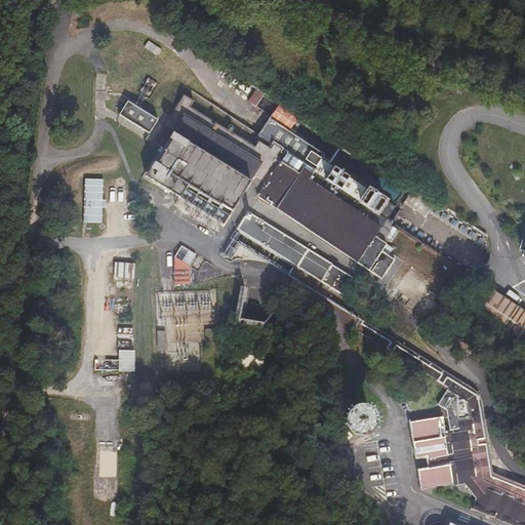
[(162,50),(149,41),(145,47),(158,56),(162,50)]
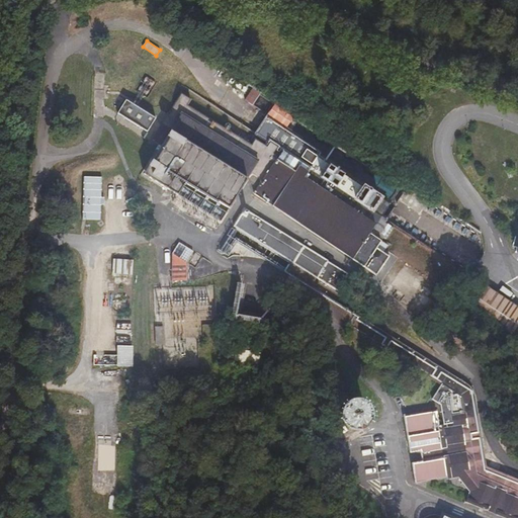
[(253,105),(261,94),(253,88),(245,100),(253,105)]
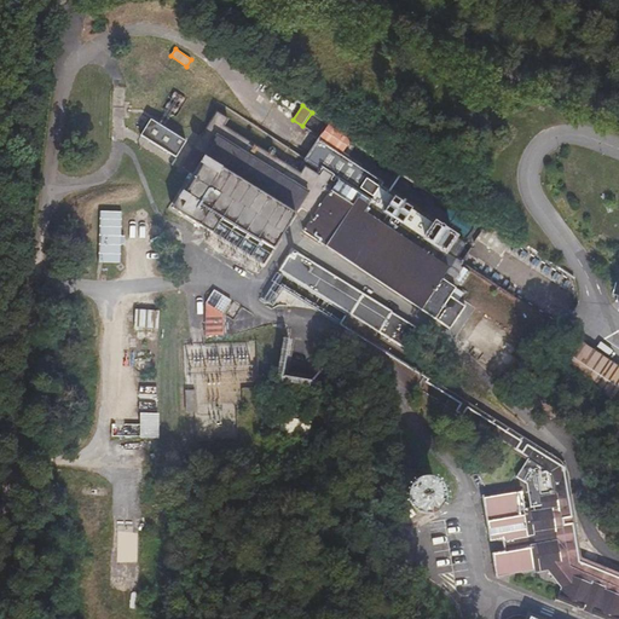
[(186,142),(150,120),(140,137),(175,158),(186,142)]
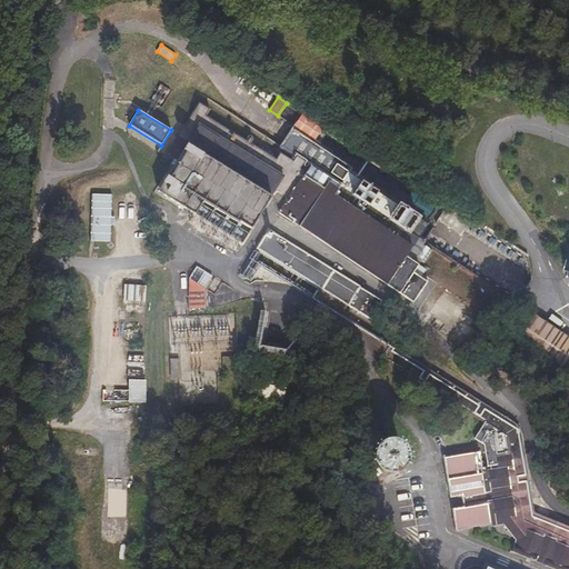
[(386,286),(427,225),(349,172),(352,168),(313,142),(326,125),(305,110),(280,147),(311,168),(279,215),(386,286)]
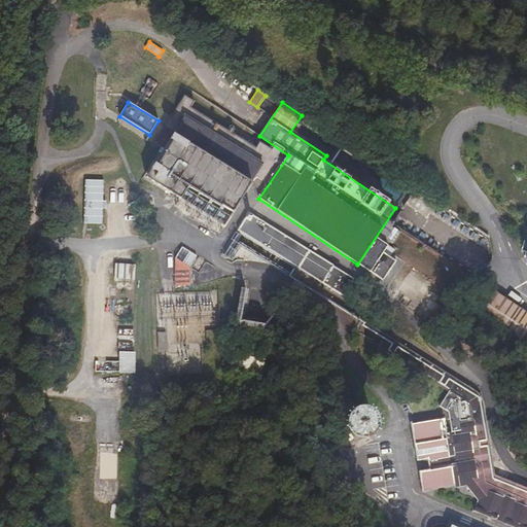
[(232,214),(262,164),(185,115),(146,179),(180,200),(188,186),(232,214)]
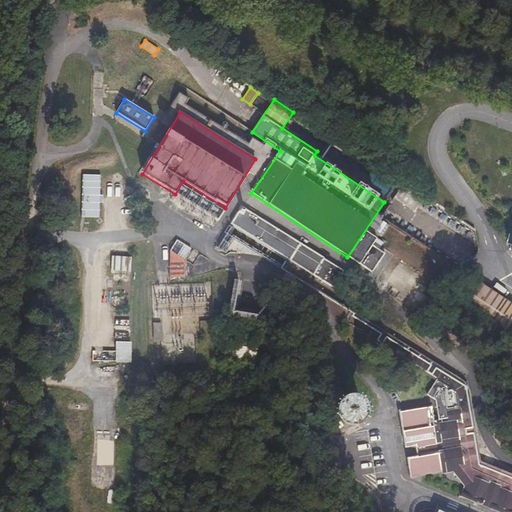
[(98,218),(99,175),(81,175),(80,218),(98,218)]
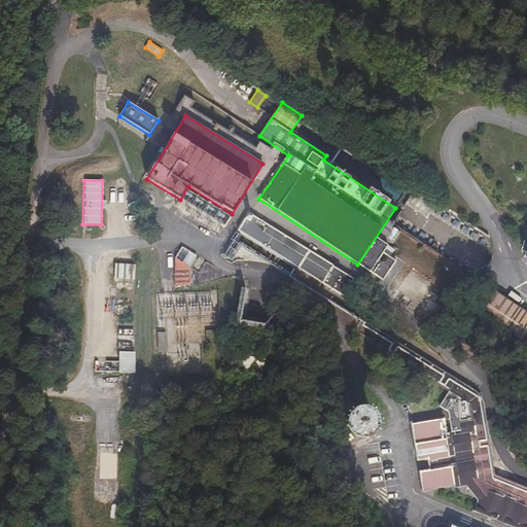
[(429,220),(440,205),(413,187),(402,203),(429,220)]
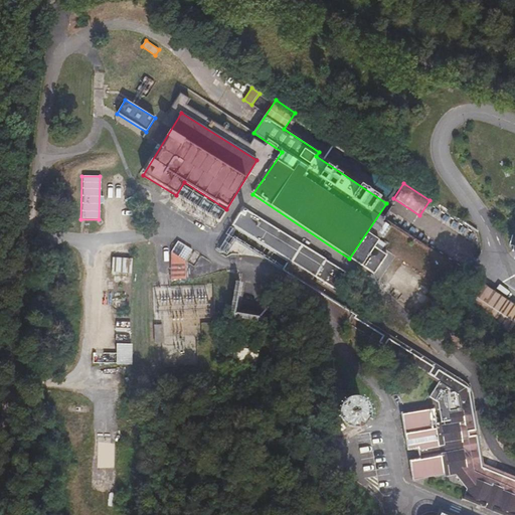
[(326,260),(242,208),(231,225),(315,278),(326,260)]
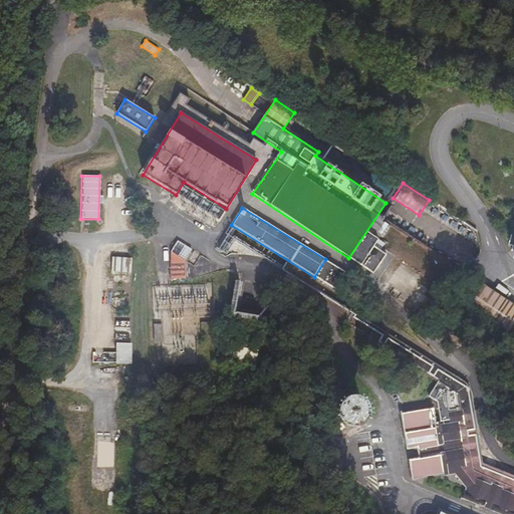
[(184,261),(192,250),(177,241),(170,252),(170,279),(185,279),(184,261)]
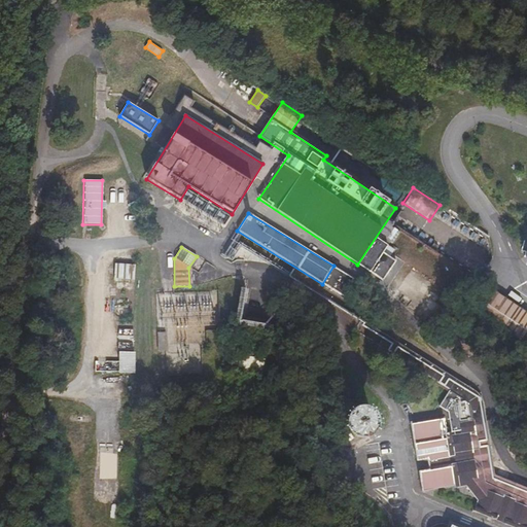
[(116,262),(116,278),(135,279),(136,264),(116,262)]
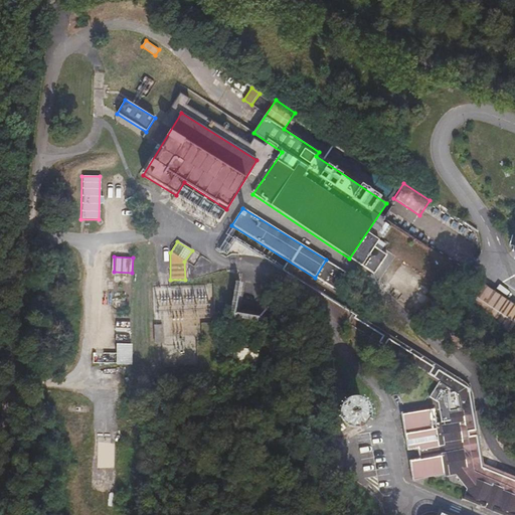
[(507,335),(514,323),(514,305),(482,284),(467,307),(466,307),(474,312),(507,335)]
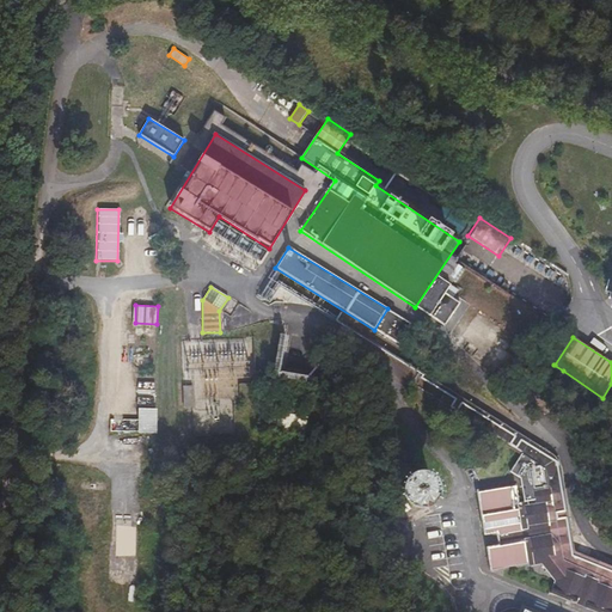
[(611,611),(611,565),(568,549),(557,458),(418,372),(411,385),(509,472),(520,478),(524,502),(519,503),(515,487),(476,490),(484,536),(496,533),(499,545),(485,548),(489,564),(536,557),(555,581),(550,593),(597,611),(611,611)]
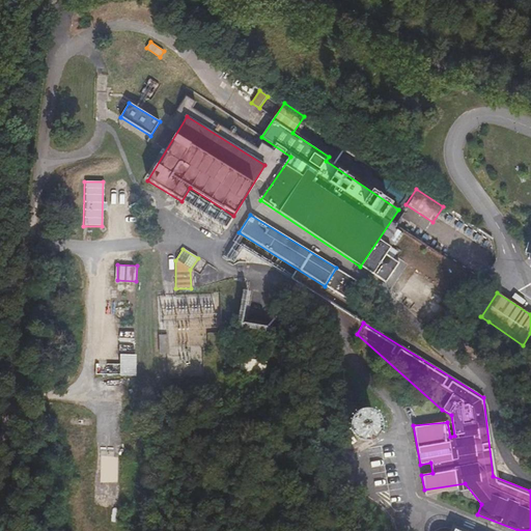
[(168,355),(167,335),(158,335),(159,355),(168,355)]
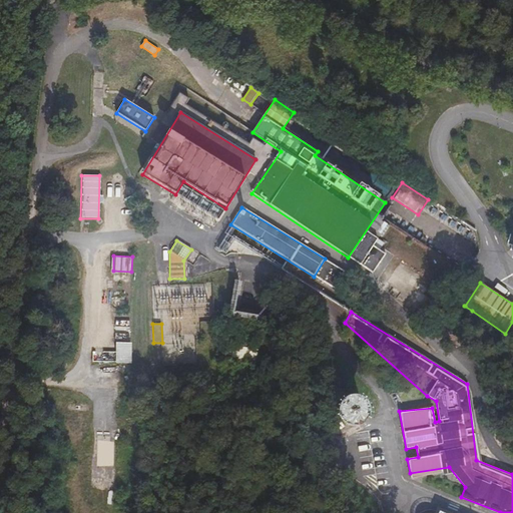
[(131,364),(132,343),(116,342),(115,363),(131,364)]
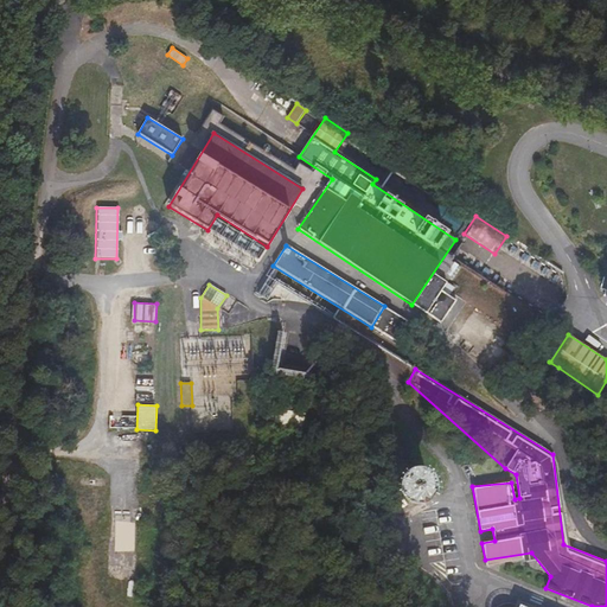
[(301,435),(305,415),(270,409),(267,429),(301,435)]
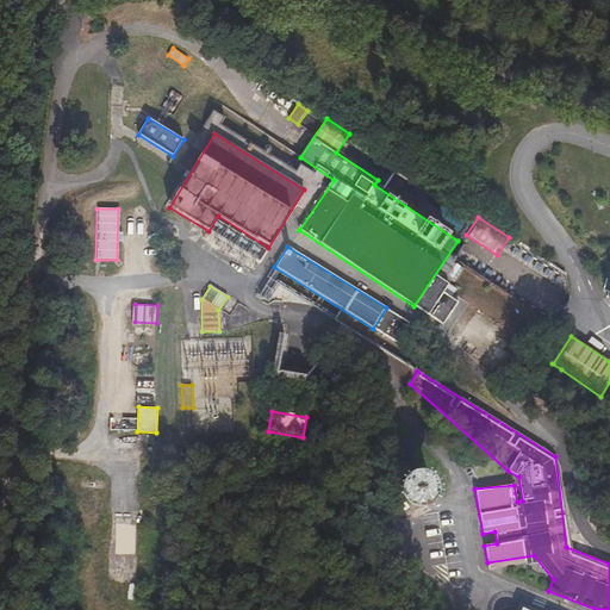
[(433,500),(434,493),(431,487),(429,484),(427,481),(423,478),(416,477),(409,478),(404,480),(399,484),(397,489),(396,496),(397,500),(398,504),(400,508),(403,510),(408,512),(412,514),(417,514),(422,514),(427,510),(430,506),(433,500)]
